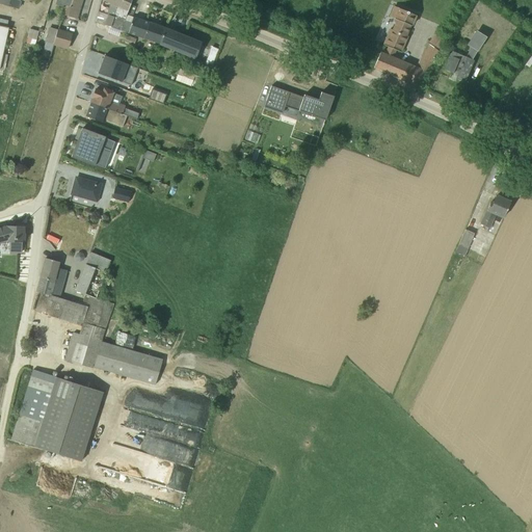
[(20,0),(0,0),(0,4),(16,8),(19,8),(20,0)]
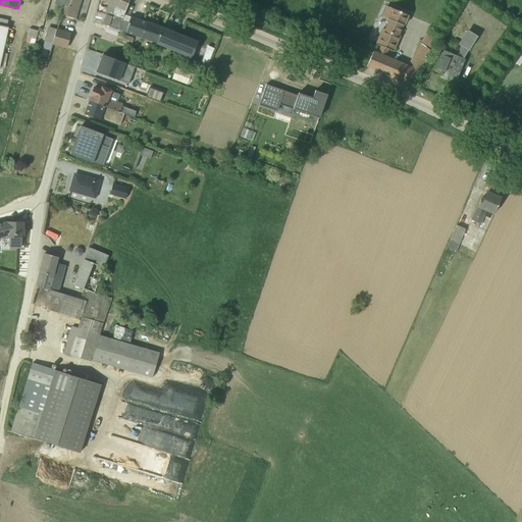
[(70,0),(67,7),(64,6),(62,14),(69,17),(74,17),(80,0),(70,0)]
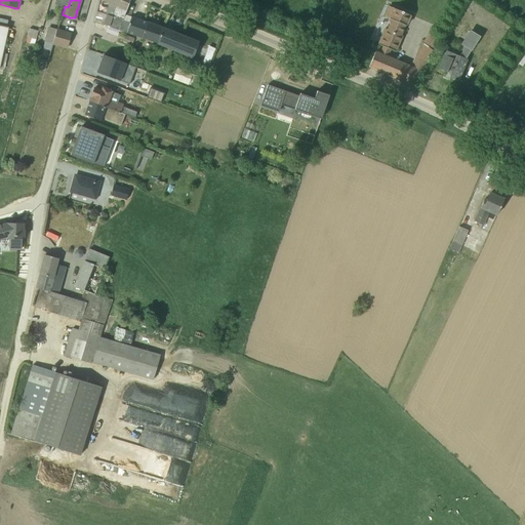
[(109,27),(117,0),(101,0),(109,3),(106,15),(96,11),(93,22),(103,25),(109,27)]
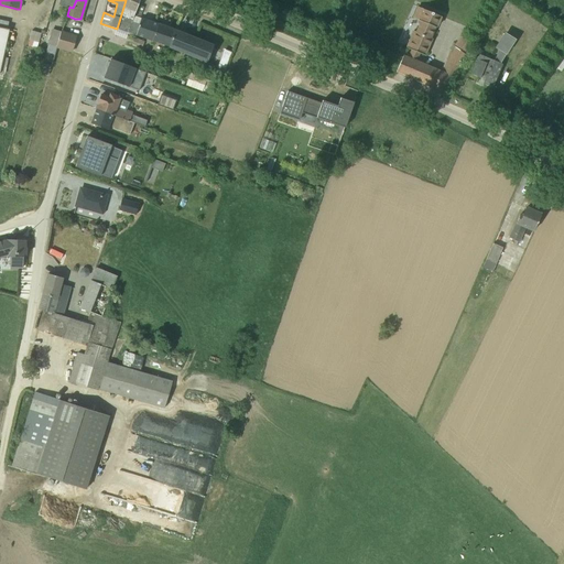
[(138,0),(126,0),(117,29),(127,33),(138,0)]
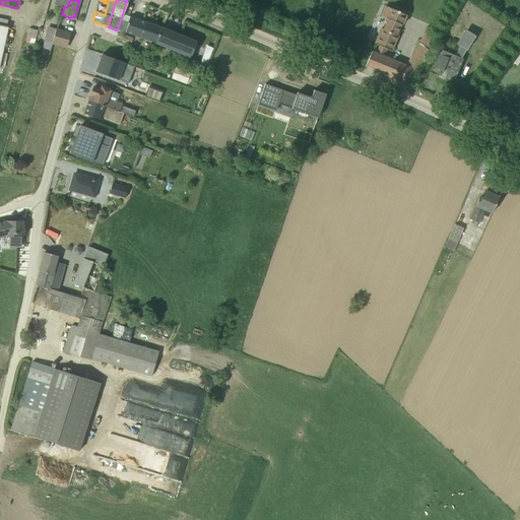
[(132,6),(127,5),(117,30),(138,39),(144,22),(129,16),(132,6)]
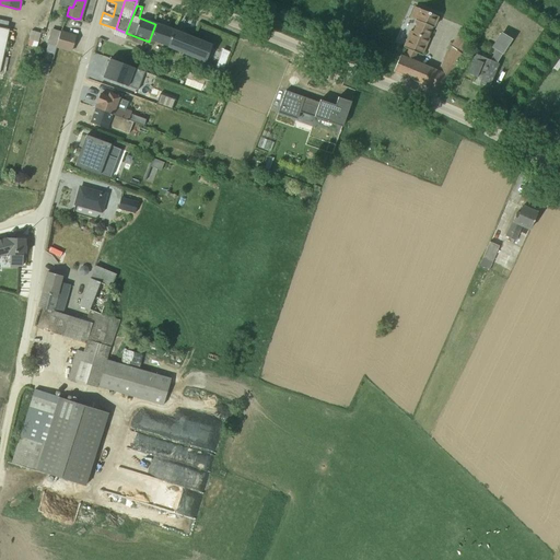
[(438,18),(415,8),(409,18),(416,21),(411,32),(408,31),(401,46),(421,55),(429,38),(427,37),(431,27),(433,28),(438,18)]
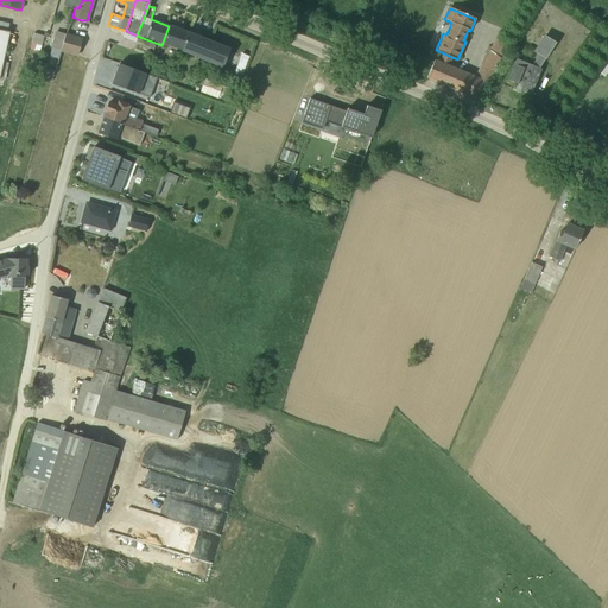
[(188,32),(169,26),(162,45),(179,52),(188,32)]
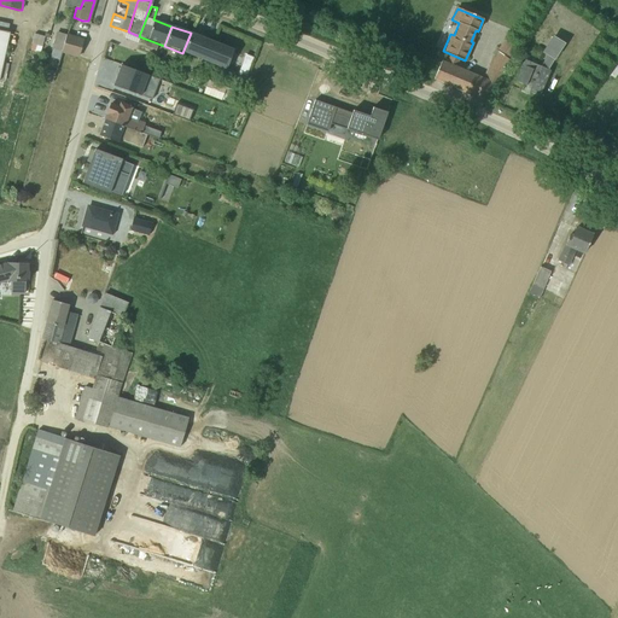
[(65,35),(56,31),(50,57),(59,59),(65,35)]
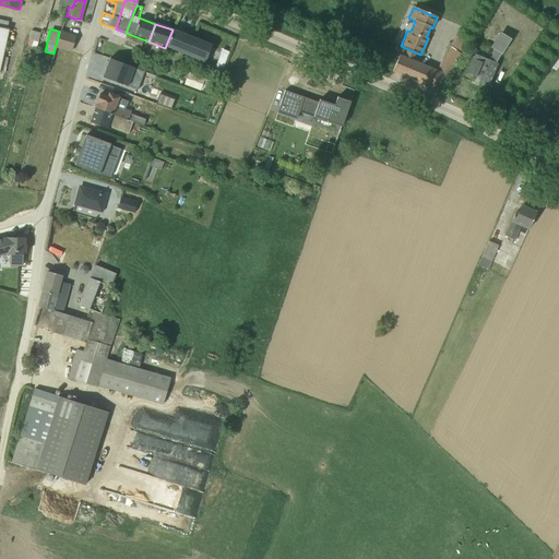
[(173,30),(165,48),(204,63),(210,46),(173,30)]
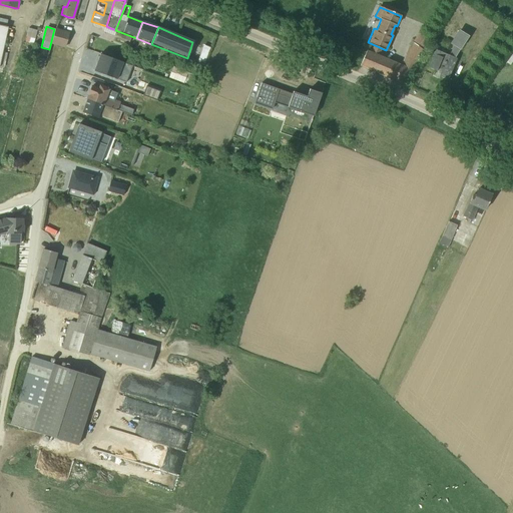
[(33,43),(36,31),(27,28),(25,36),(26,36),(24,43),(31,45),(32,42),(33,43)]
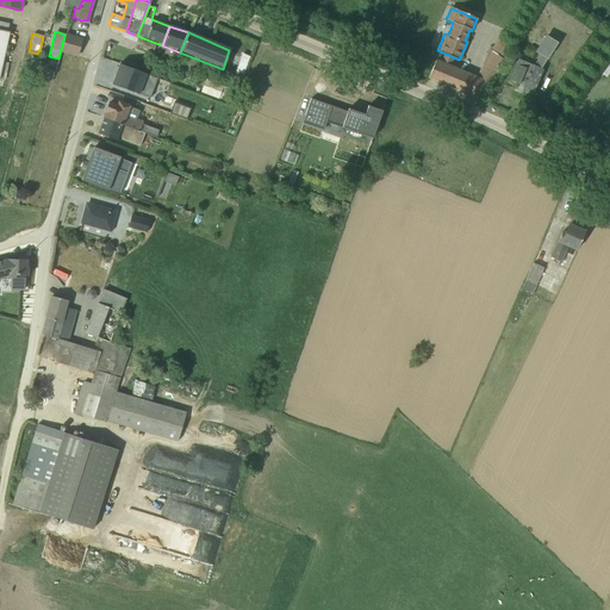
[(61,50),(76,56),(81,39),(64,35),(61,50)]
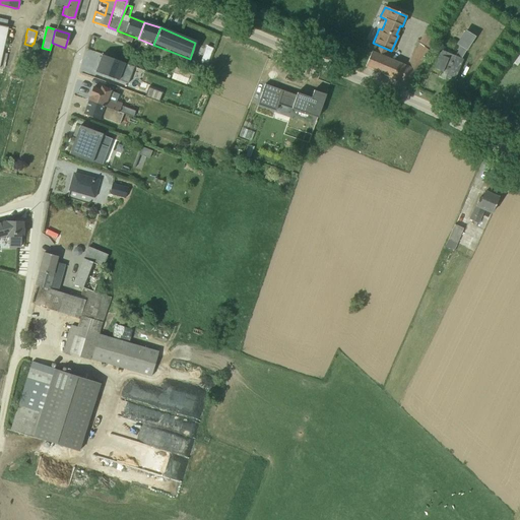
[(460,58),(474,37),(473,36),(464,29),(455,45),(458,47),(454,56),(441,51),(434,68),(446,74),(445,77),(453,81),(462,59),(460,58)]
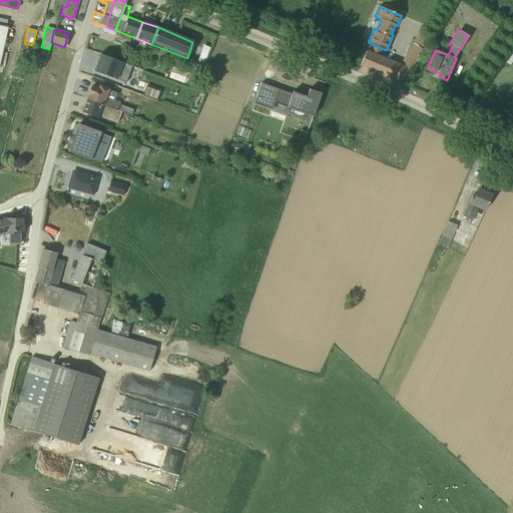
[(402,83),(429,40),(418,33),(408,51),(403,57),(404,59),(403,59),(399,63),(366,50),(359,65),(402,83)]
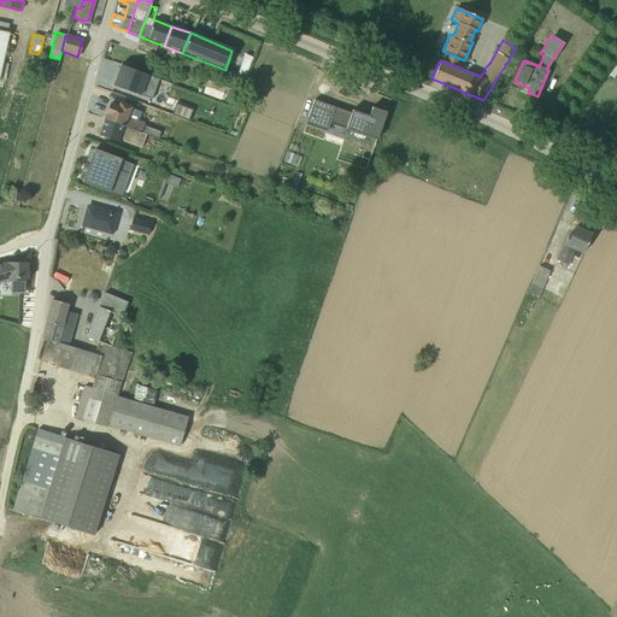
[(157,46),(145,42),(142,50),(154,53),(157,46)]
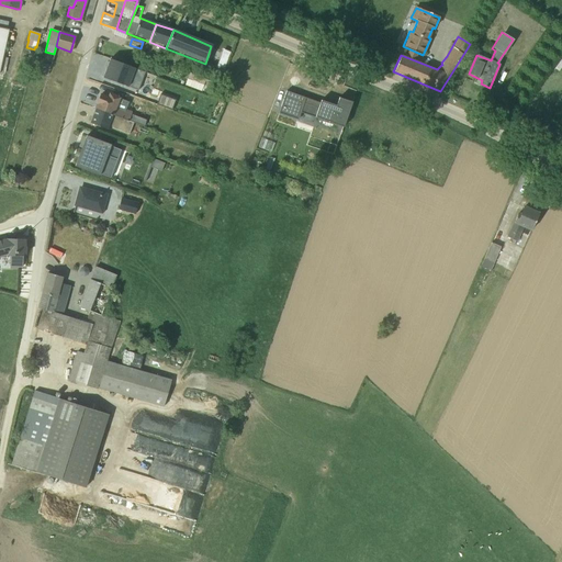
[(110,59),(102,78),(137,91),(145,72),(110,59)]
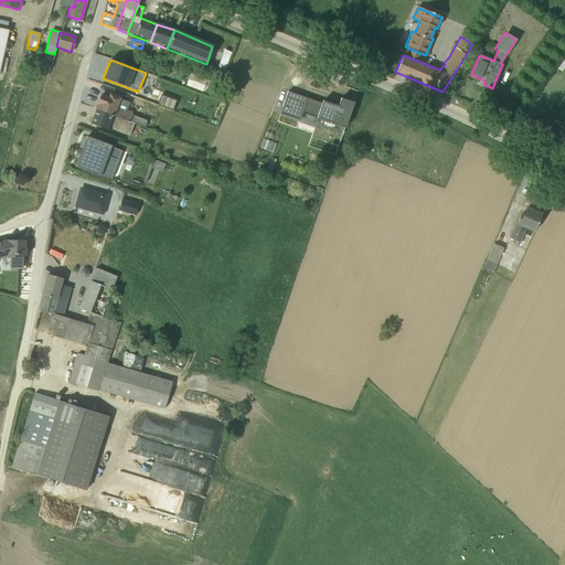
[(42,63),(39,74),(48,76),(50,66),(42,63)]
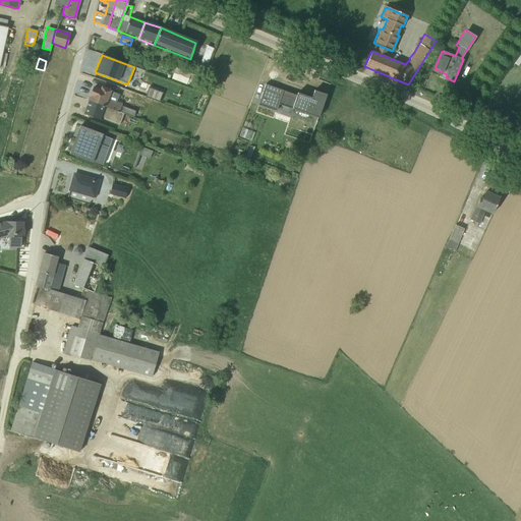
[(190,73),(175,68),(171,78),(186,85),(190,73)]
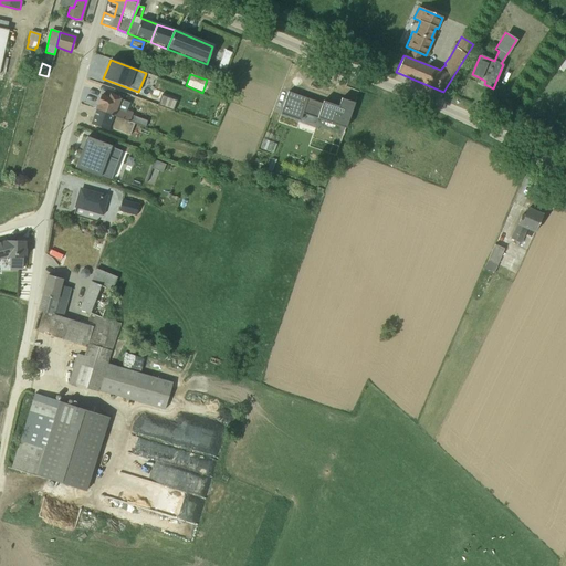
[(203,87),(202,91),(207,93),(207,94),(215,96),(218,84),(211,82),(208,90),(203,87)]
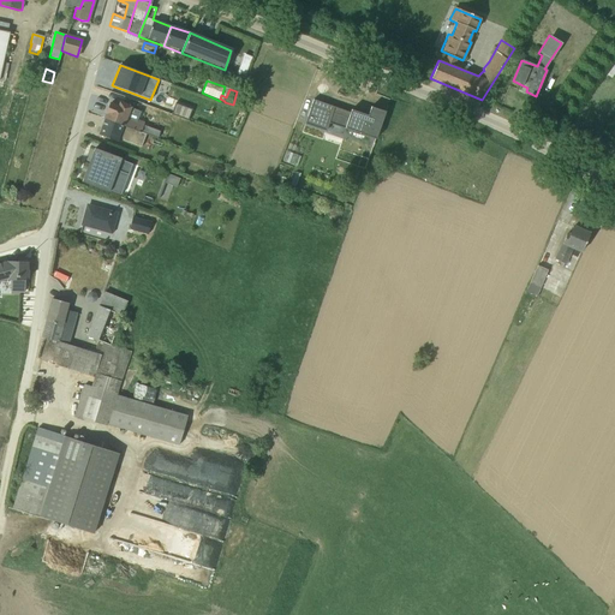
[(306,115),(375,139),(384,112),(370,107),(366,118),(312,100),(306,115)]
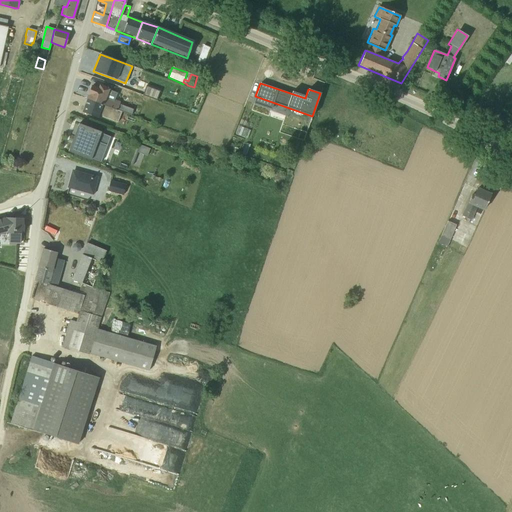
[(121,112),(130,115),(133,109),(118,104),(119,102),(106,97),(109,90),(99,86),(98,89),(91,86),(86,99),(121,112)]
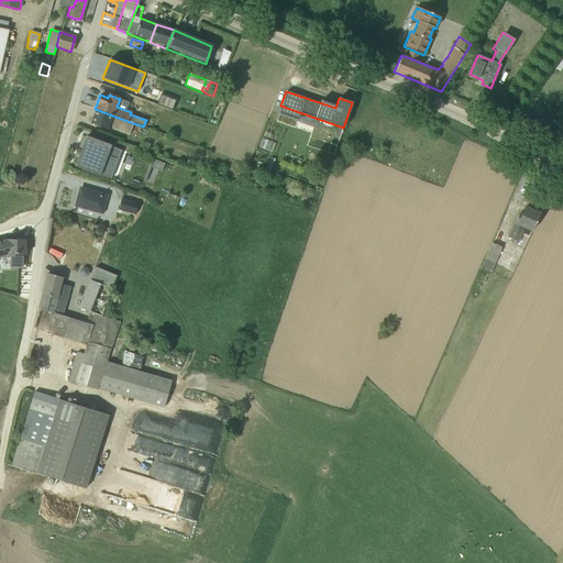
[(131,128),(133,123),(95,109),(89,123),(109,131),(110,129),(128,135),(131,128)]
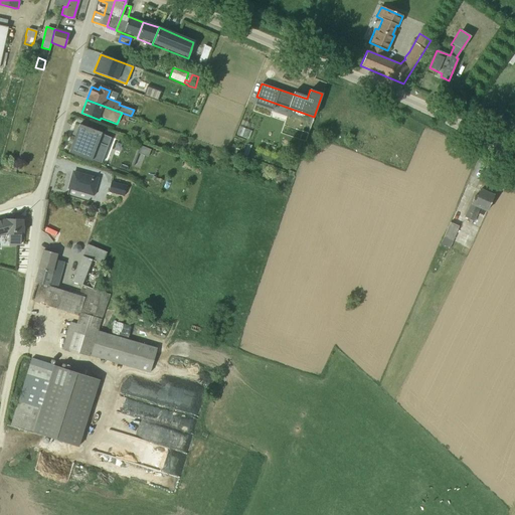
[(96,151),(104,154),(110,138),(100,134),(98,138),(90,135),(92,130),(79,125),(78,125),(72,140),(76,142),(72,154),(91,161),(96,151)]
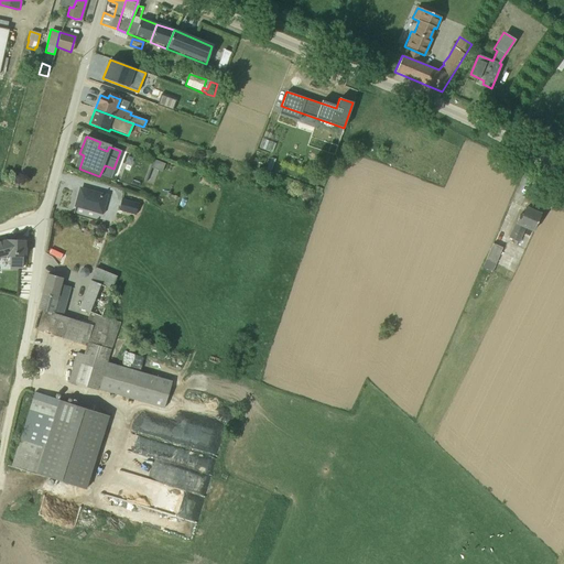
[(152,167),(162,171),(165,161),(154,159),(152,167)]
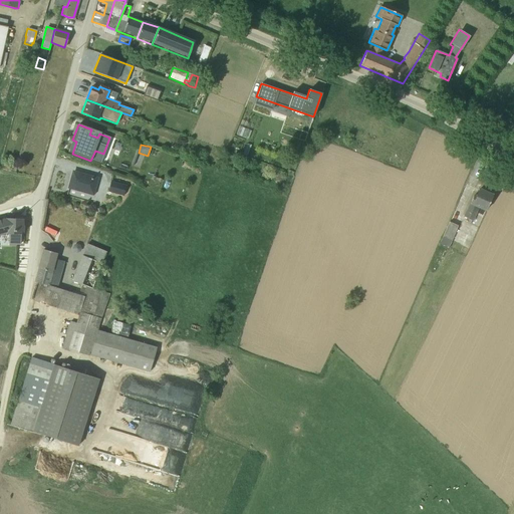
[(68,187),(93,194),(97,179),(72,172),(68,187)]
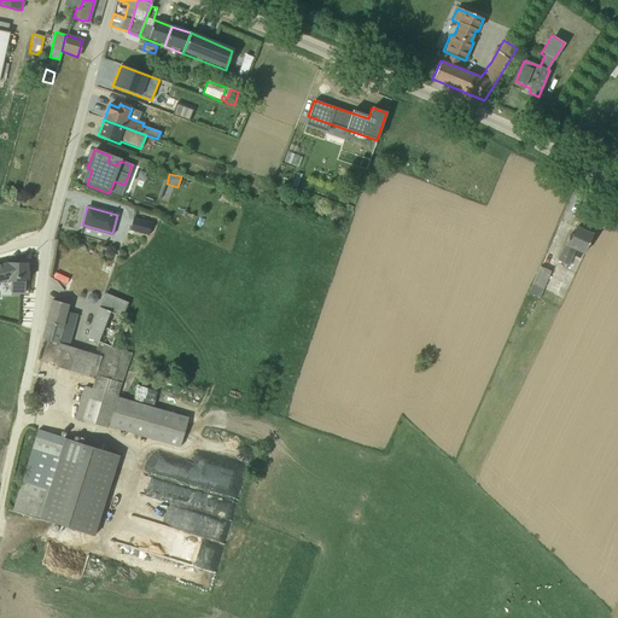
[(151,223),(133,219),(129,231),(147,235),(151,223)]
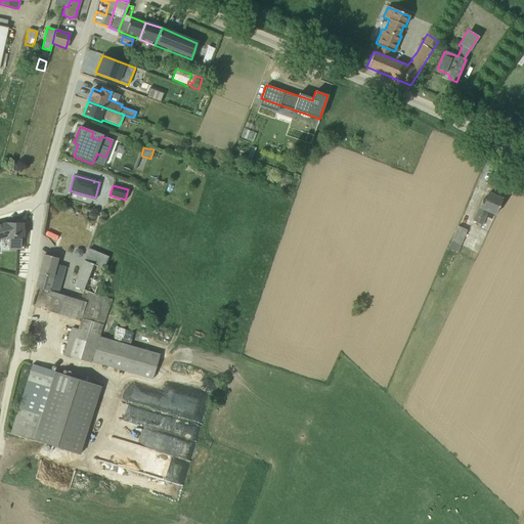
[(482,200),(472,221),(481,224),(487,212),(494,215),(501,200),(487,193),(484,201),(482,200)]
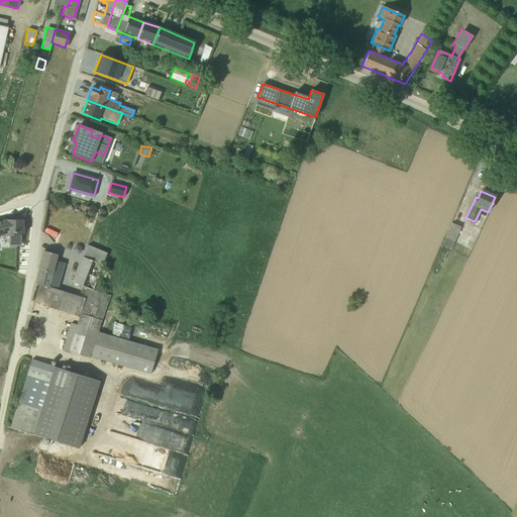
[(6,219),(0,221),(0,236),(5,235),(9,235),(9,244),(20,245),(20,233),(22,233),(23,220),(22,220),(22,217),(15,217),(15,220),(6,219)]
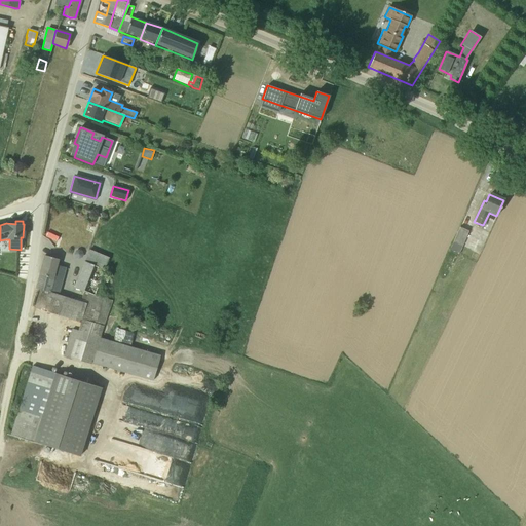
[(467,231),(458,227),(449,251),(458,254),(467,231)]
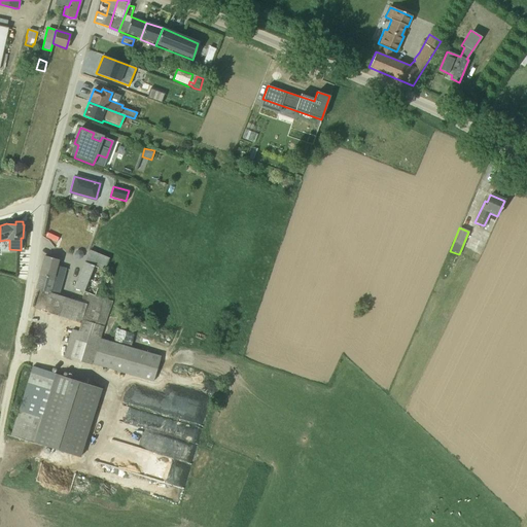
[(471,239),(467,248),(473,251),(478,241),(471,239)]
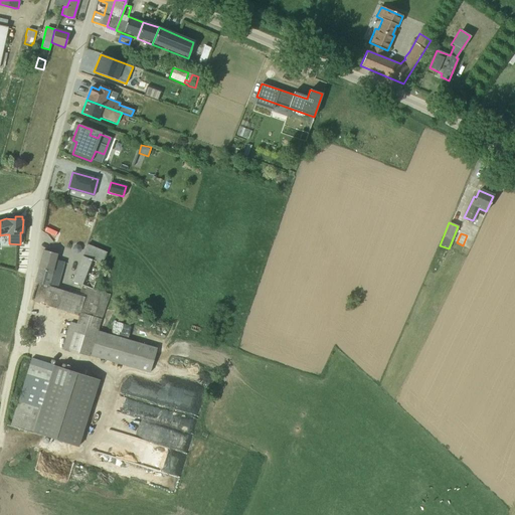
[(149,373),(155,348),(99,330),(110,295),(93,289),(103,266),(101,265),(101,263),(102,263),(106,251),(87,243),(71,282),(80,285),(79,293),(72,291),(71,293),(57,288),(64,262),(63,262),(55,260),(57,254),(56,253),(43,249),(34,282),(38,283),(33,301),(77,316),(75,323),(69,322),(61,348),(90,357),(149,373)]
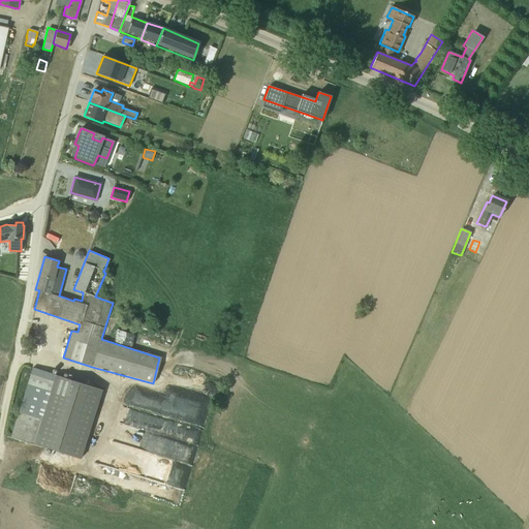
[(9,437),(80,459),(81,459),(102,390),(32,367),(31,367),(9,437)]
